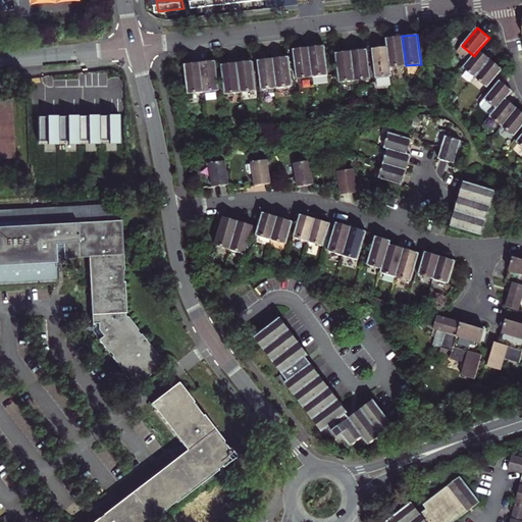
[(406,65),(402,36),(386,38),(387,47),(390,67),(406,65)]
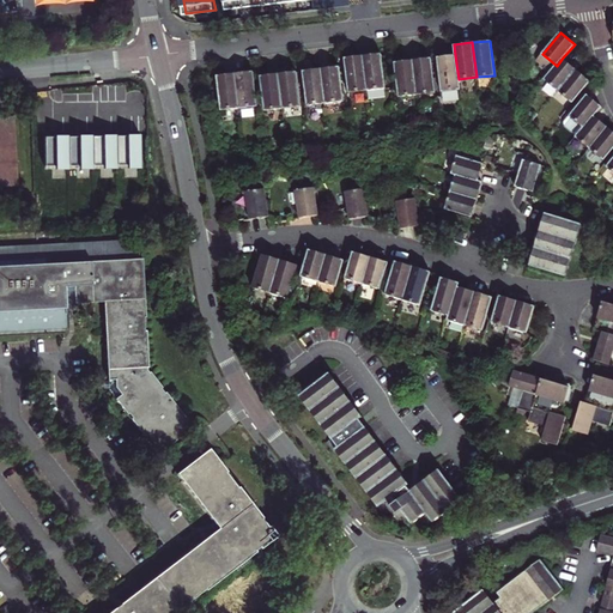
[(386,87),(381,53),(363,55),(368,90),(386,87)]
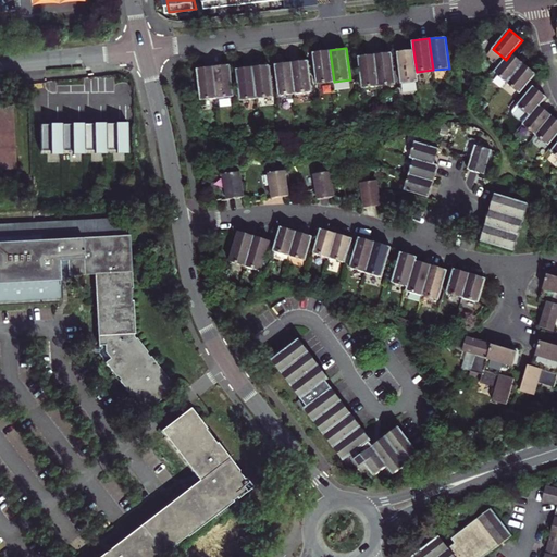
[(313,52),(317,84),(334,82),(330,50),(313,52)]
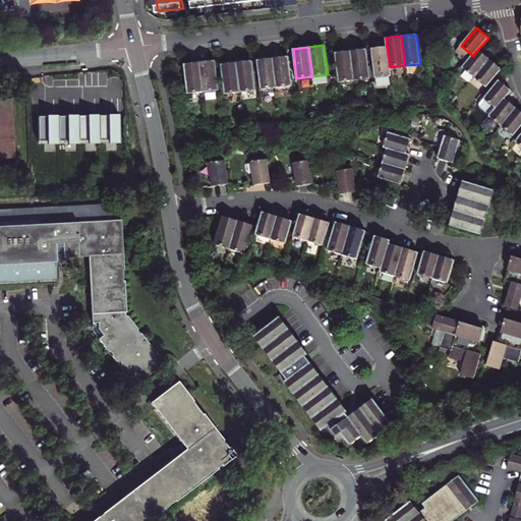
[(390,67),(387,47),(371,48),(375,77),(391,76),(390,67)]
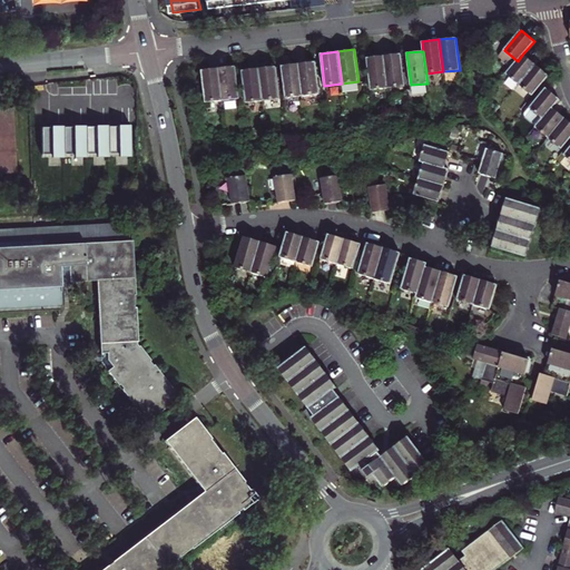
[(387,88),(405,86),(401,53),(384,56),(387,88)]
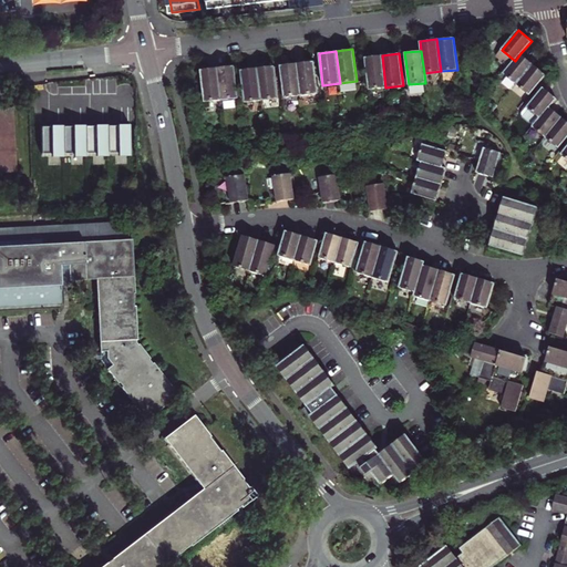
[(517,84),(534,64),(521,53),(515,61),(504,73),(517,84)]
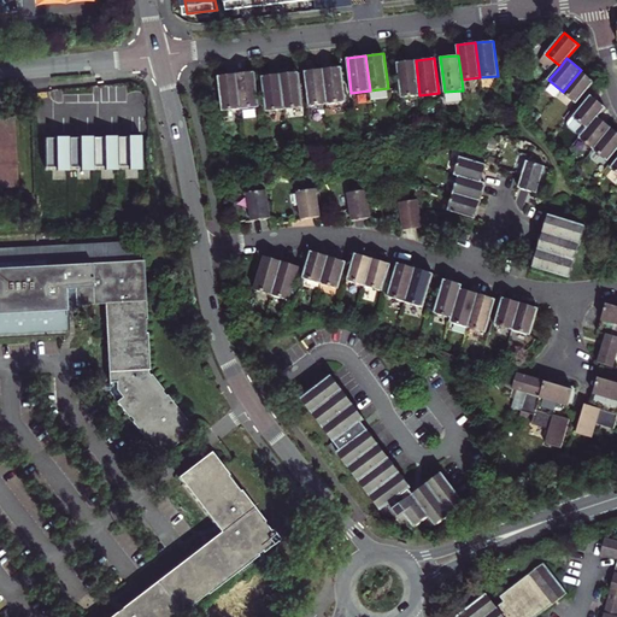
[(401,98),(419,95),(416,60),(398,63),(401,98)]
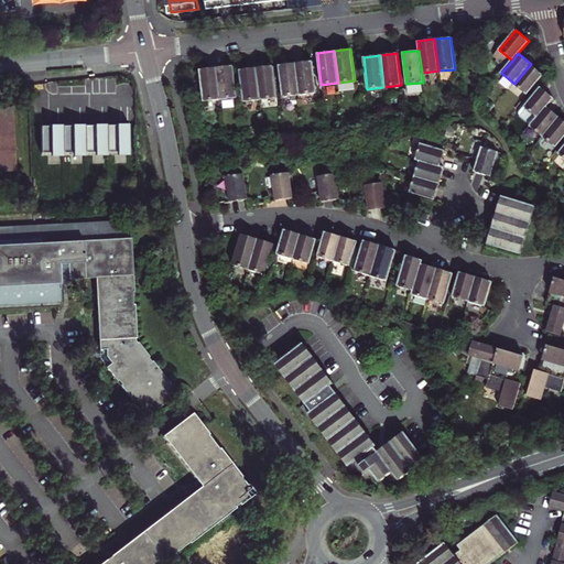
[(299,95),(316,93),(312,61),(294,63),(299,95)]
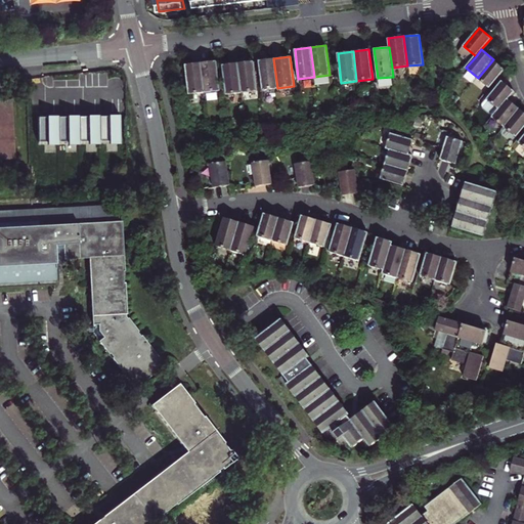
[(277,88),(273,58),(259,60),(263,90),(277,88)]
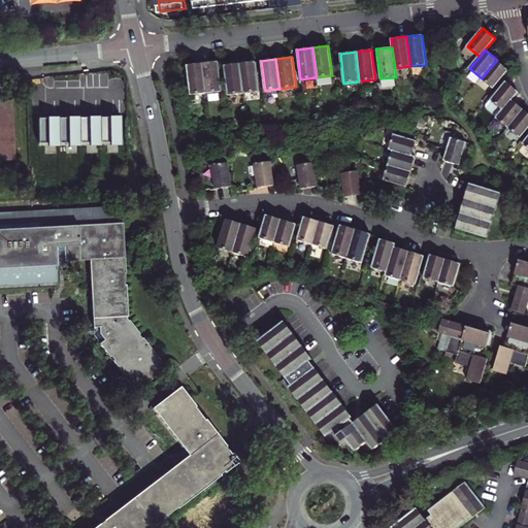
[(493,88),(508,69),(497,60),(482,78),(493,88)]
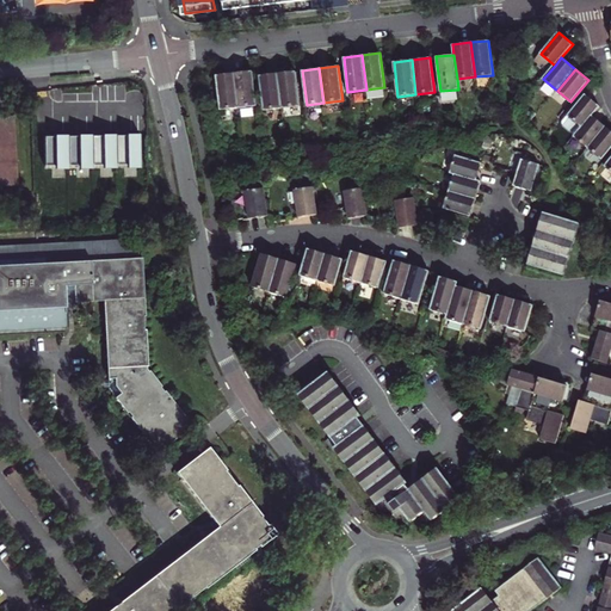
[(257,105),(253,76),(252,71),(234,73),(239,107),(257,105)]
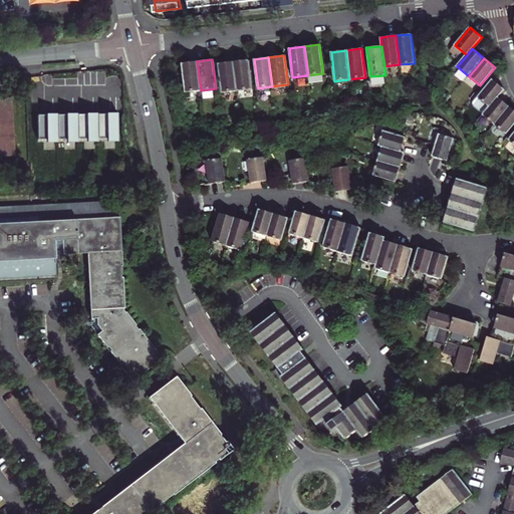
[(237,90),(252,88),(249,60),(234,61),(237,90)]
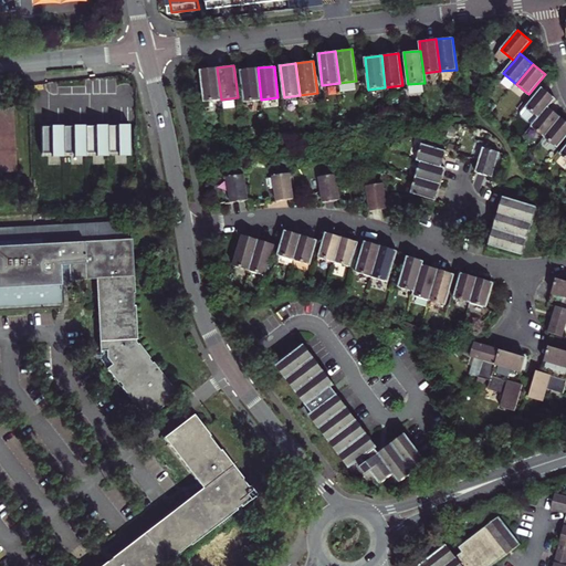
[(221,100),(217,67),(200,70),(205,102),(221,100)]
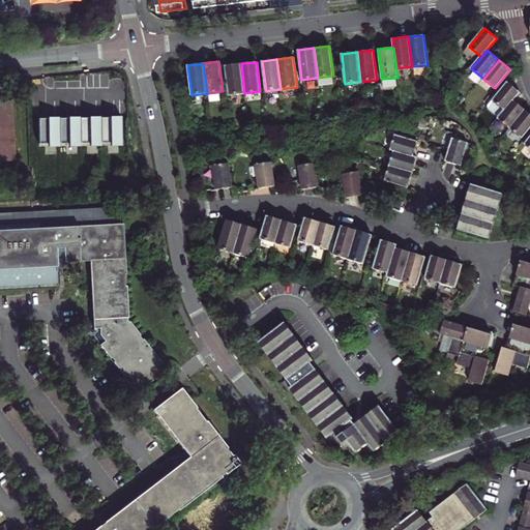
[(244,93),(241,63),(226,65),(225,65),(229,95),(244,93)]
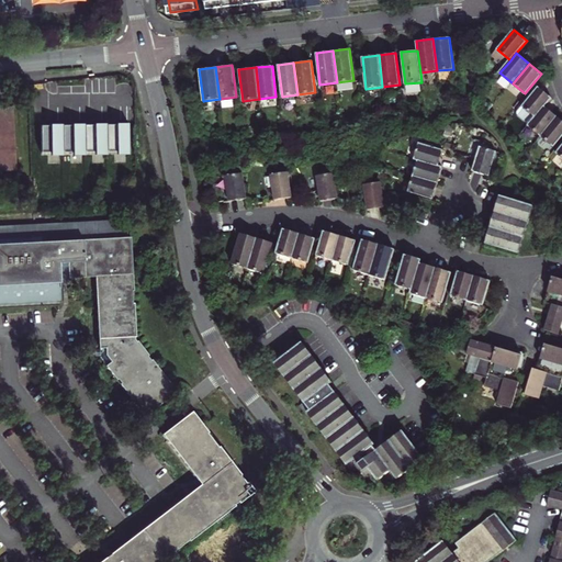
[(536,116),(544,105),(552,98),(539,87),(523,105),(536,116)]
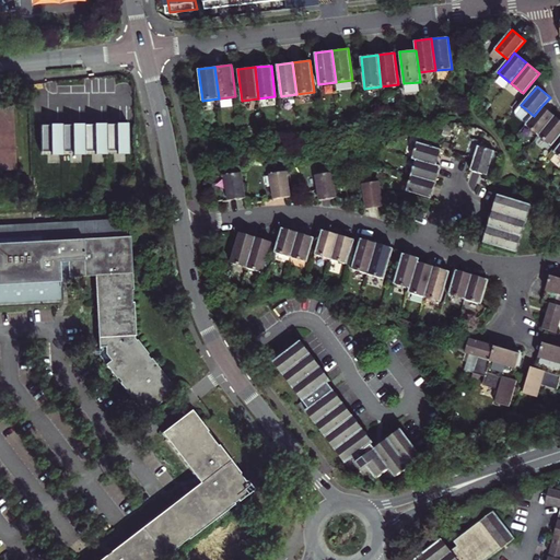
[(0,172),(13,172),(10,102),(0,102),(0,172)]
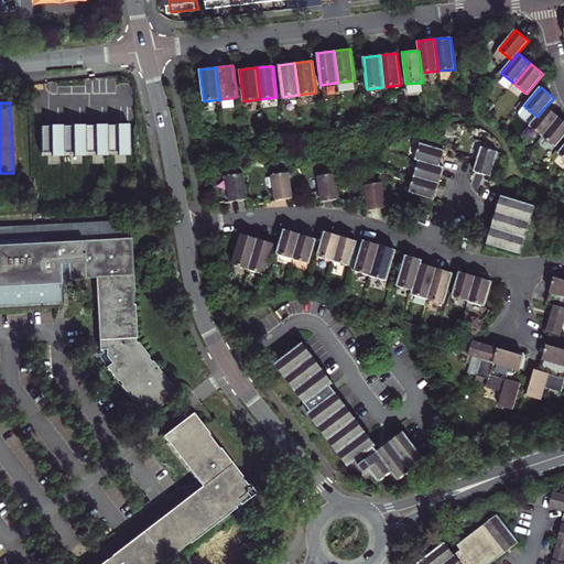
[(546,106),(538,117),(530,126),(543,137),(560,117),(546,106)]
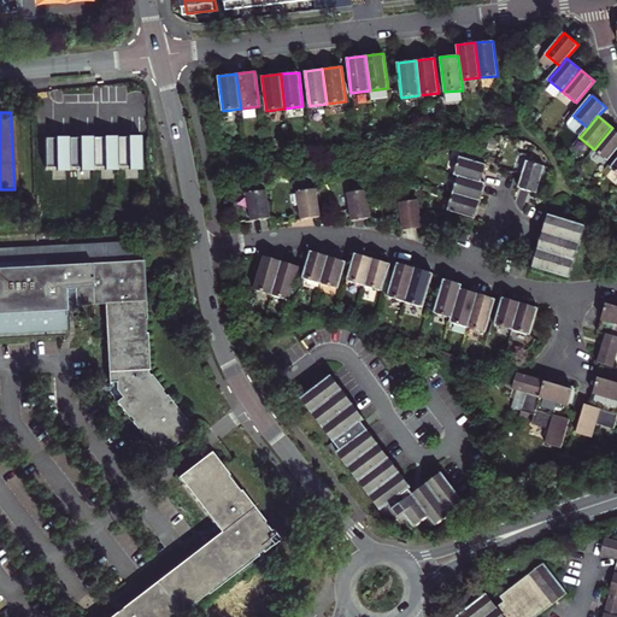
[(616,150),(616,131),(612,128),(594,150),(607,160),(616,150)]
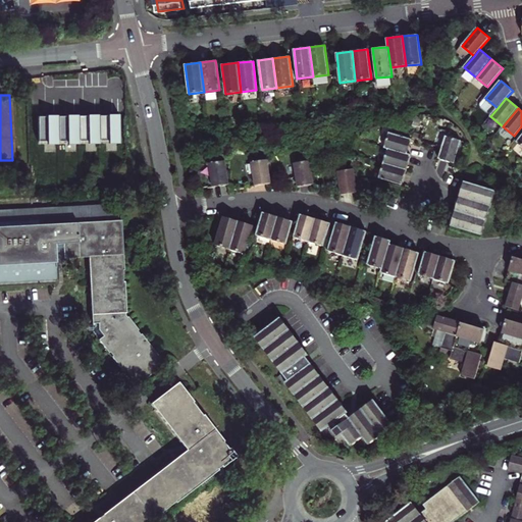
[(118,114),(38,116),(39,146),(118,145),(118,114)]
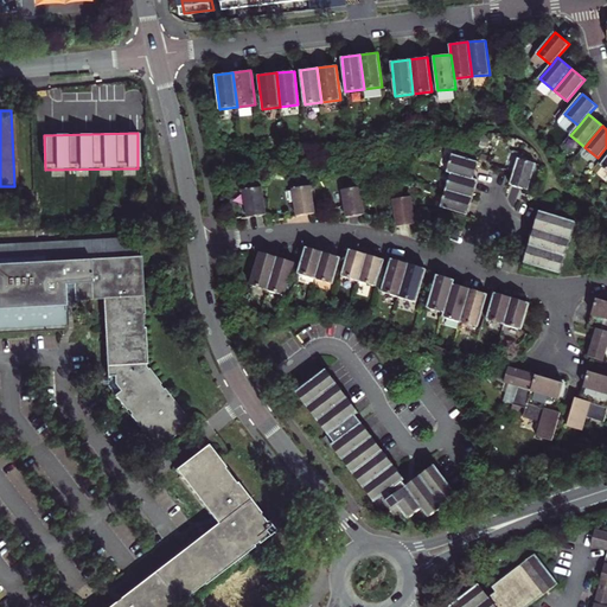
[(452,172),(474,179),(479,161),(453,154),(447,171),(452,172)]
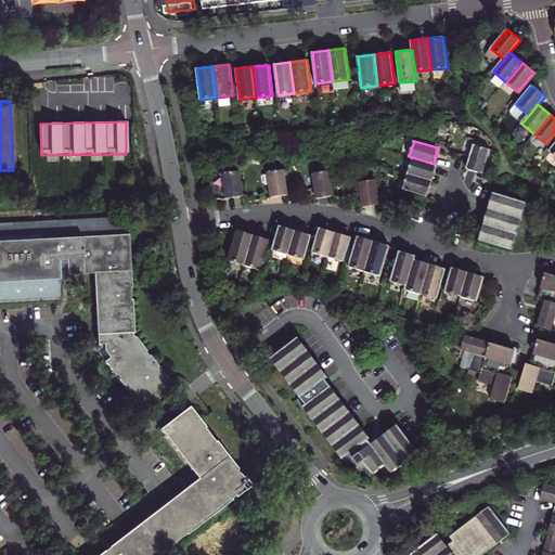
[(474,144),(467,168),(483,173),(490,150),(483,147),(474,144)]
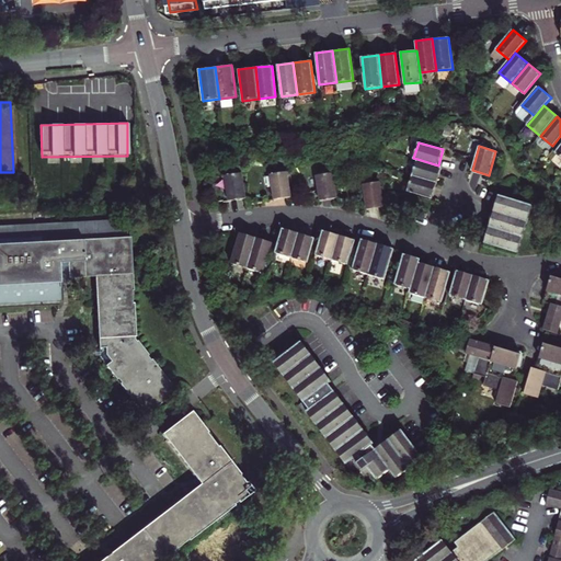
[(412,175),(437,182),(442,167),(438,165),(418,159),(412,175)]
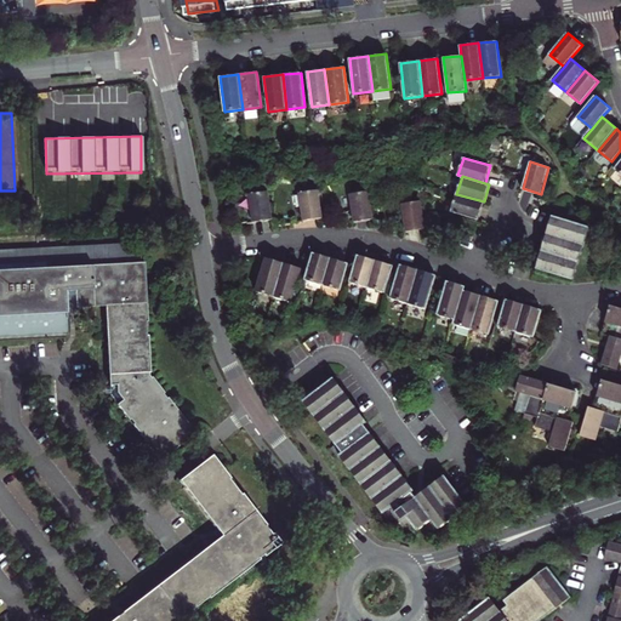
[(323,218),(319,189),(300,193),(305,221),(323,218)]
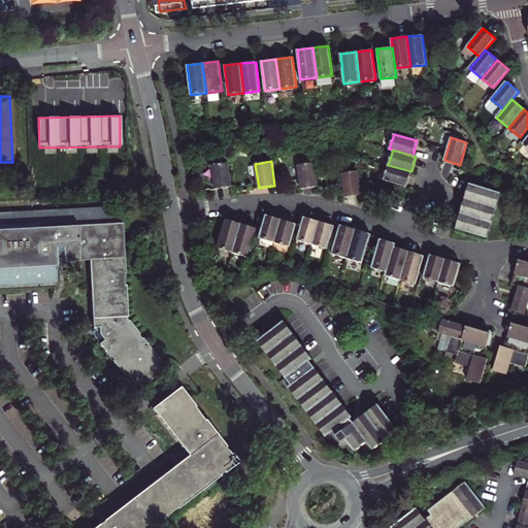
[(298,165),(301,182),(302,189),(318,186),(315,168),(314,162),(298,165)]
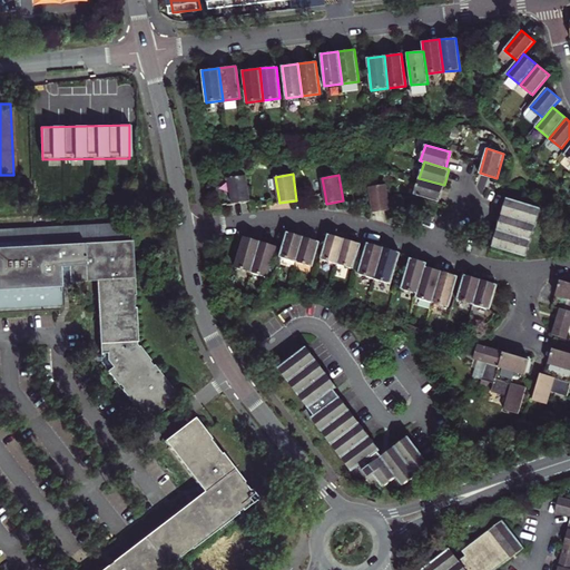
[(251,202),(246,176),(229,178),(233,204),(251,202)]
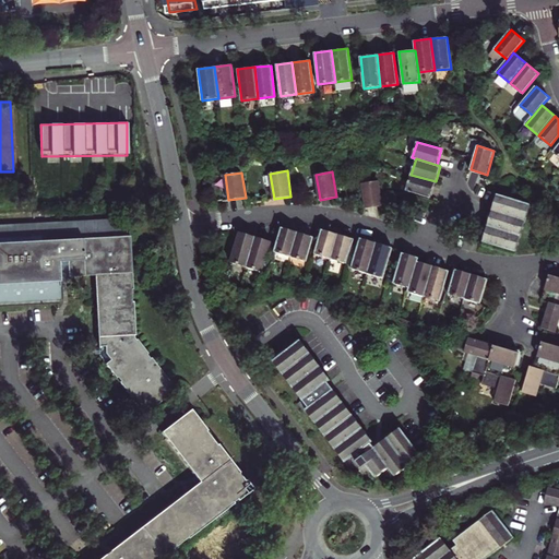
[(416,193),(430,198),(436,181),(411,175),(406,191),(416,193)]
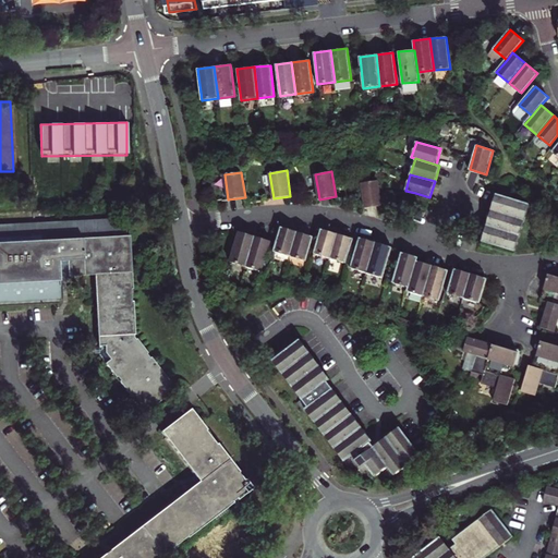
[(362,183),(364,196),(365,208),(383,205),(378,181),(362,183)]
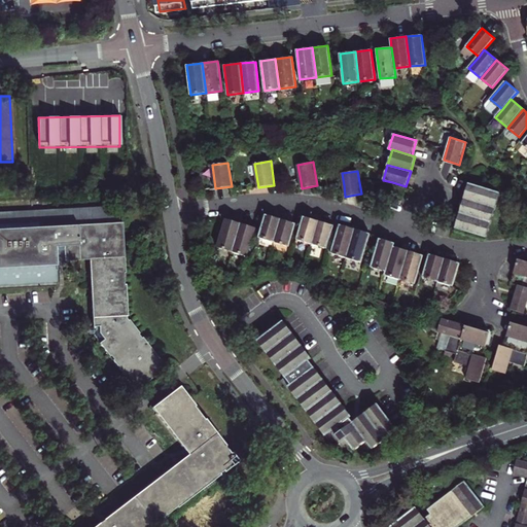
[(30,196),(39,196),(38,179),(29,180),(30,196)]
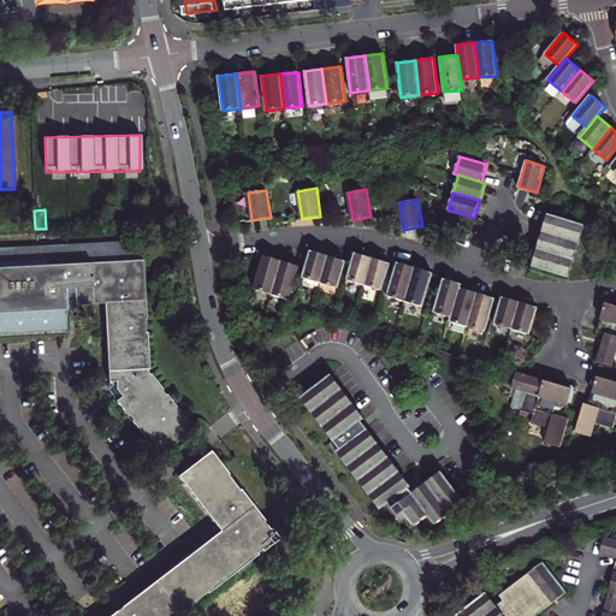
[(474,218),(458,213),(455,224),(472,229),(474,218)]
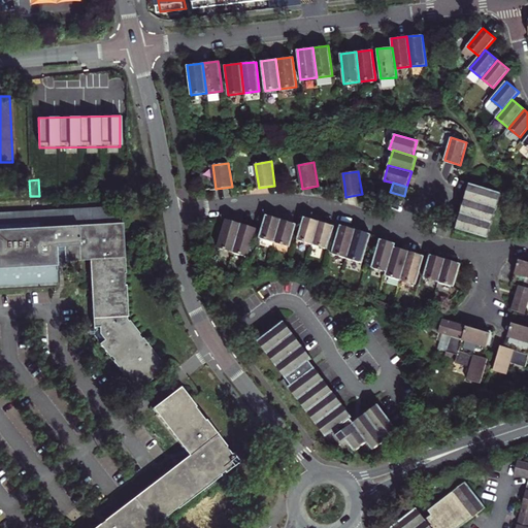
[(501,193),(469,183),(457,228),(487,237),(501,193)]
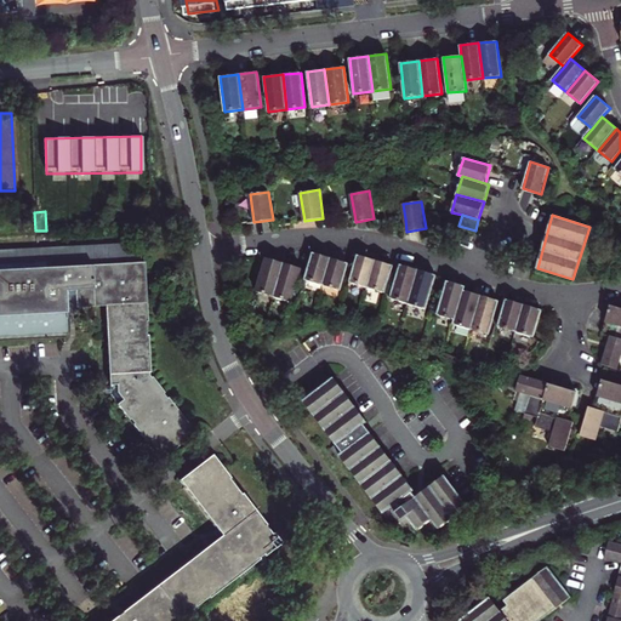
[(140,243),(0,249),(0,334),(63,331),(62,307),(67,306),(102,303),(147,301),(144,261),(140,261),(140,243)]
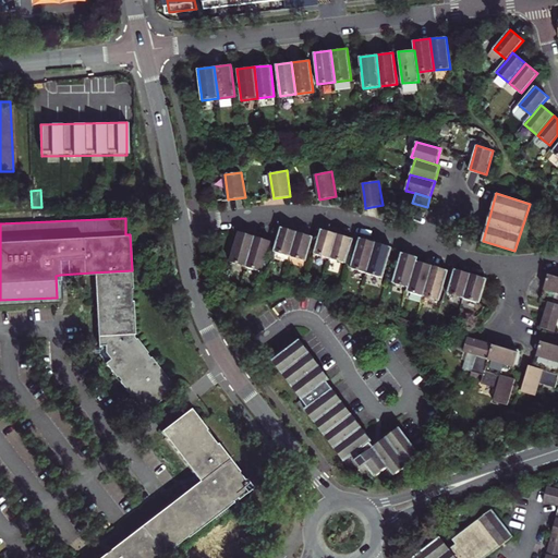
[(274,251),(290,256),(298,231),(281,227),(274,251)]
